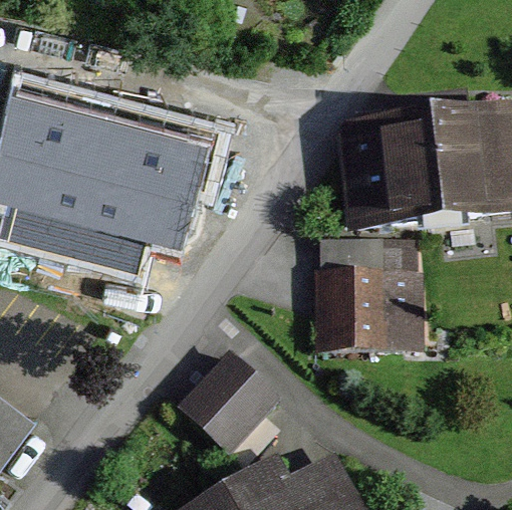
[(219,134),(18,78),(0,146),(0,211),(7,214),(0,237),(0,238),(146,278),(155,245),(187,254),(219,134)]
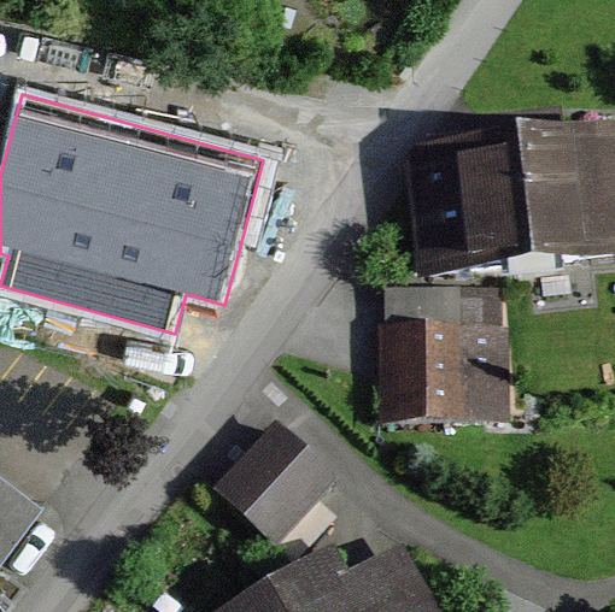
[(417,282),(614,259),(614,134),(422,153),(411,170),(417,282)]
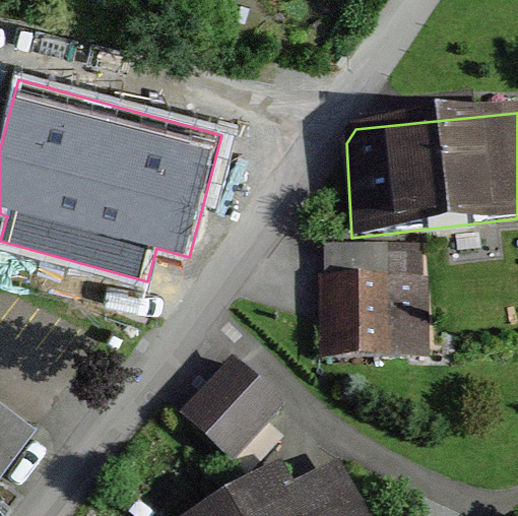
[(418,243),(328,245),(329,273),(323,274),(325,357),(429,355),(428,276),(419,276),(418,243)]
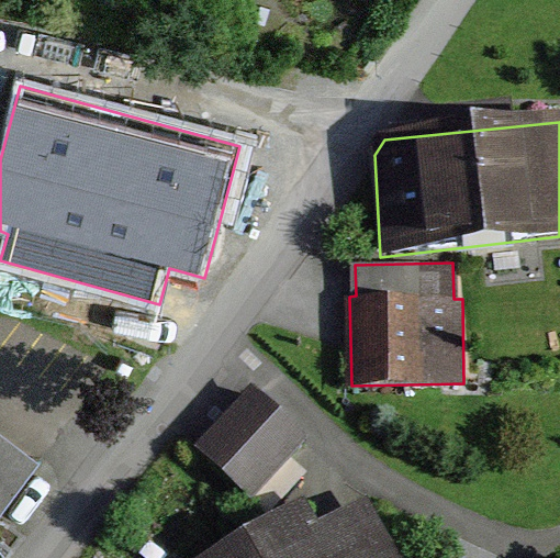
[(304,442),(253,394),(200,453),(252,500),(304,442)]
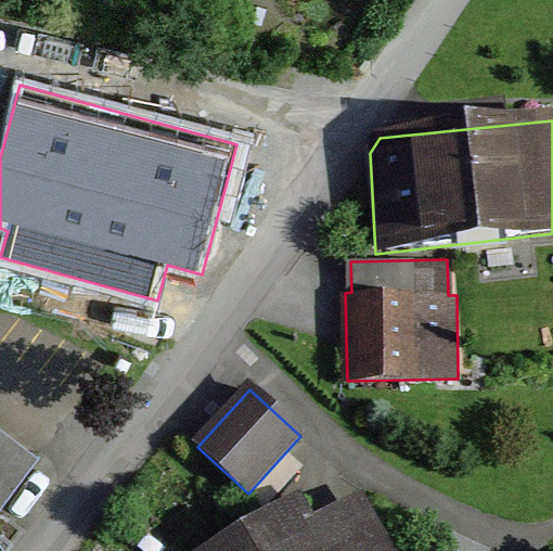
[(0,424),(0,498),(36,452),(0,424)]
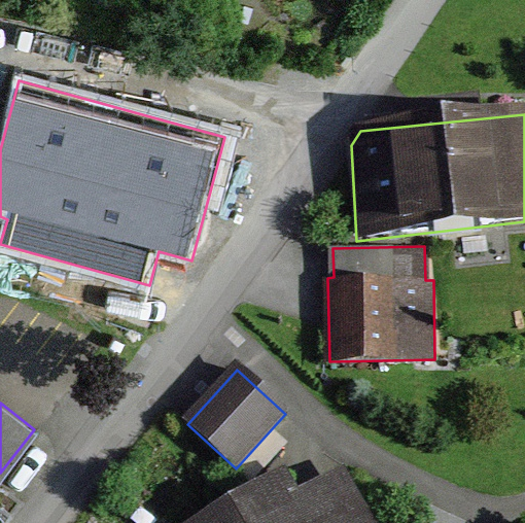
[(376,522),(346,472),(304,496),(289,474),(203,522),(376,522)]
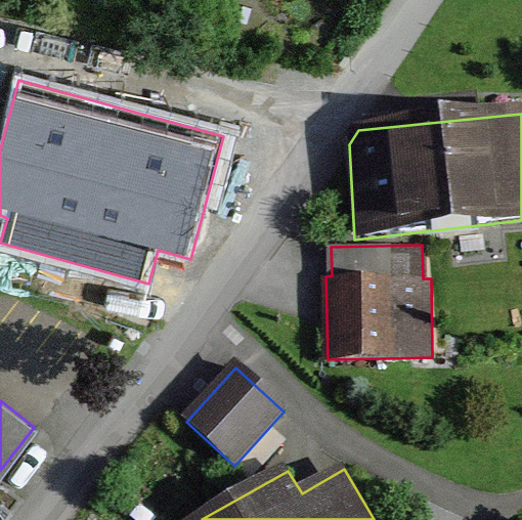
All buildings are outlined.
